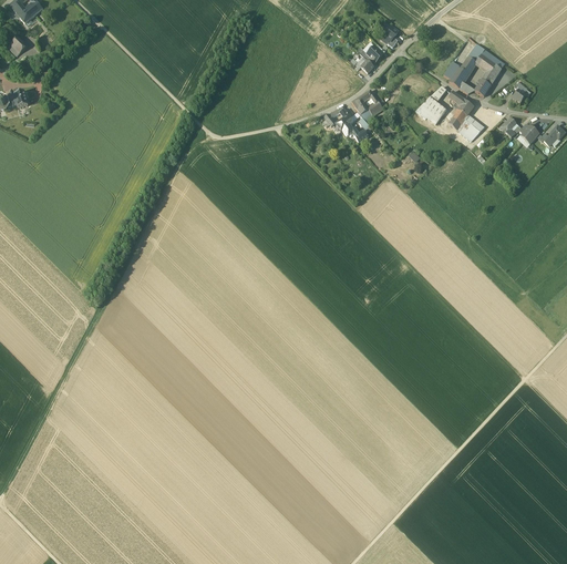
[(14,0),(10,4),(20,16),(22,12),(20,9),(23,7),(20,2),(22,0),(14,0)]
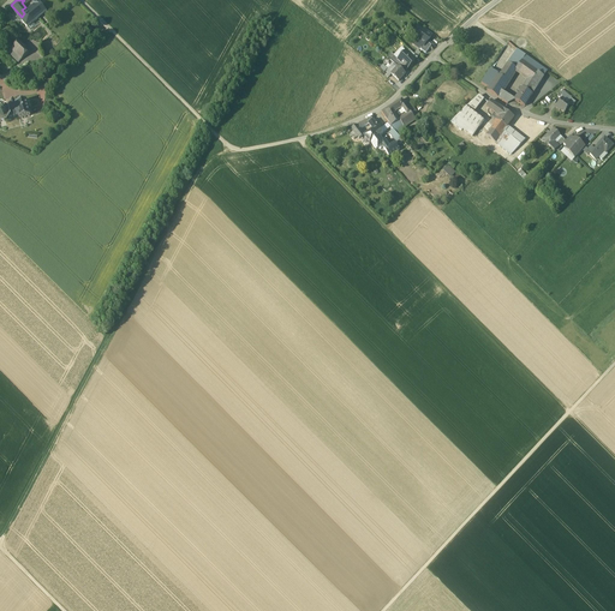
[(25,7),(22,10),(24,13),(22,17),(28,24),(47,9),(40,0),(34,0),(25,7)]
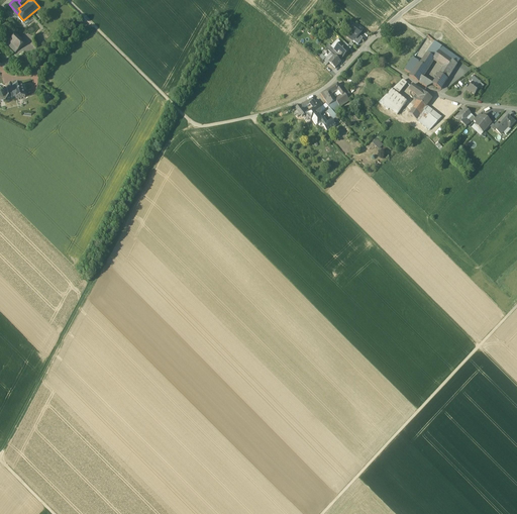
[(356,21),(349,31),(355,35),(356,36),(358,32),(364,27),(356,21)]
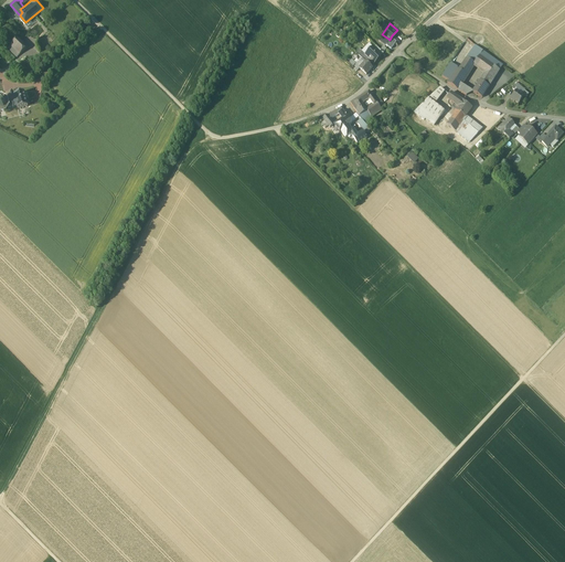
[(396,39),(392,35),(390,40),(388,39),(386,42),(392,46),(396,39)]
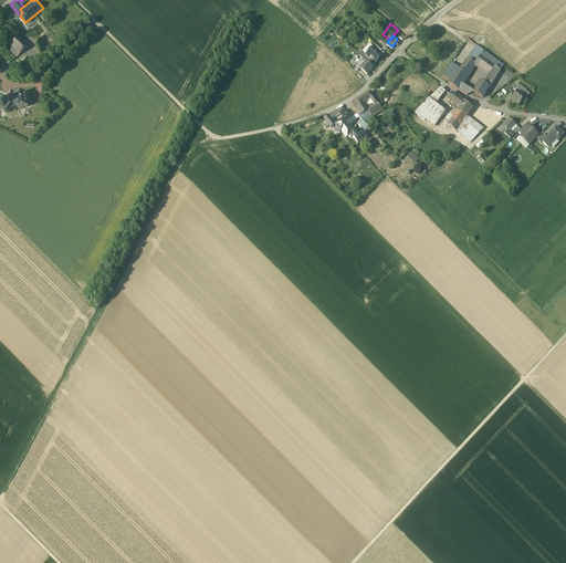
[(27,45),(17,37),(9,44),(18,54),(20,52),(27,45)]
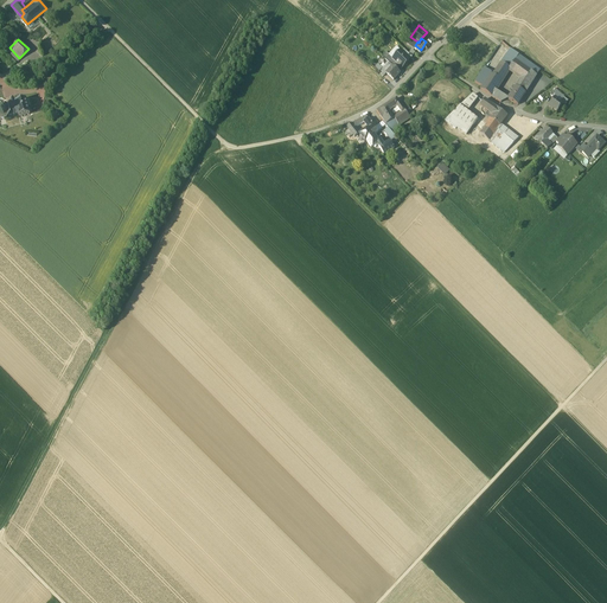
[(493,71),(491,70),(483,83),(481,87),(490,91),(490,92),(502,100),(508,96),(508,95),(498,89),(497,89),(494,88),(509,65),(525,77),(519,87),(525,90),(540,66),(510,45),(493,71)]
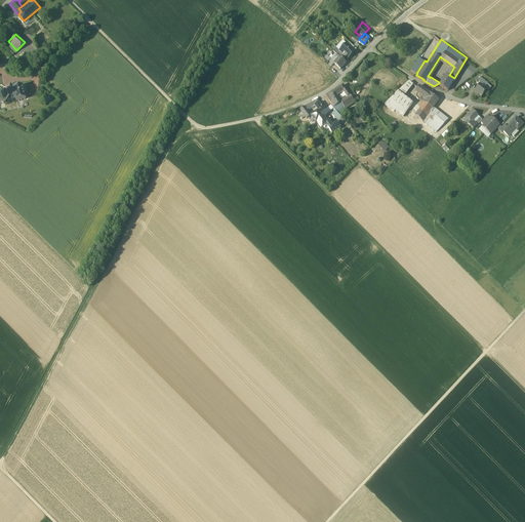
[(340,48),(339,48),(346,54),(348,56),(355,49),(347,41),(340,48)]
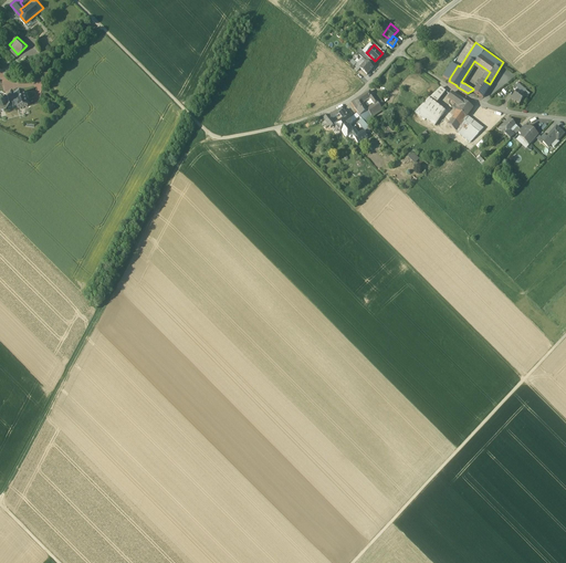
[(373,59),(366,52),(367,52),(364,49),(359,53),(366,59),(369,62),(373,59)]
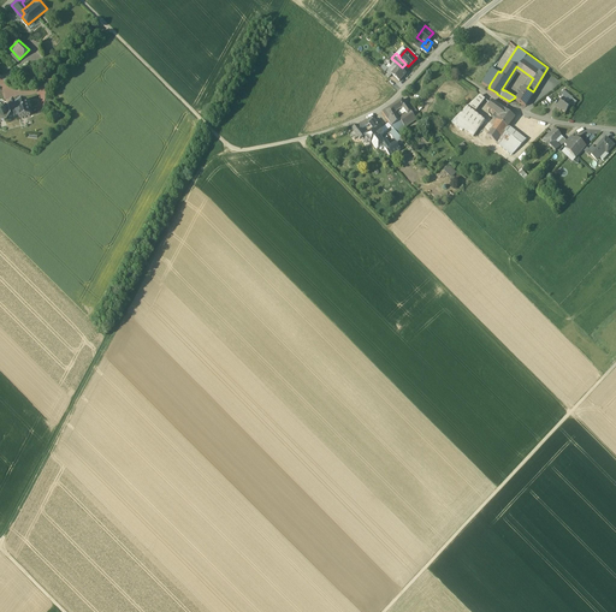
[(402,67),(398,64),(391,71),(400,78),(407,71),(402,67)]
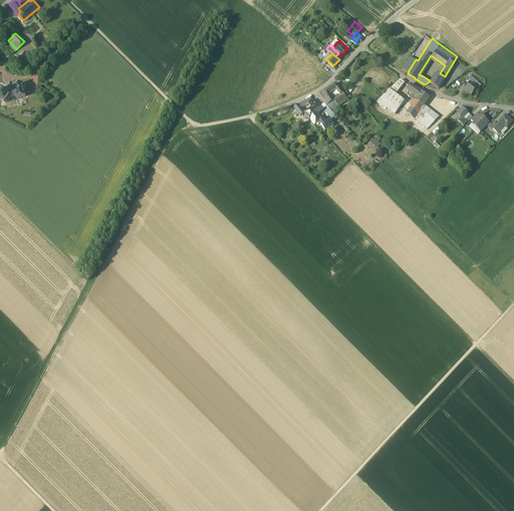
[(410,55),(403,66),(409,70),(416,59),(410,55)]
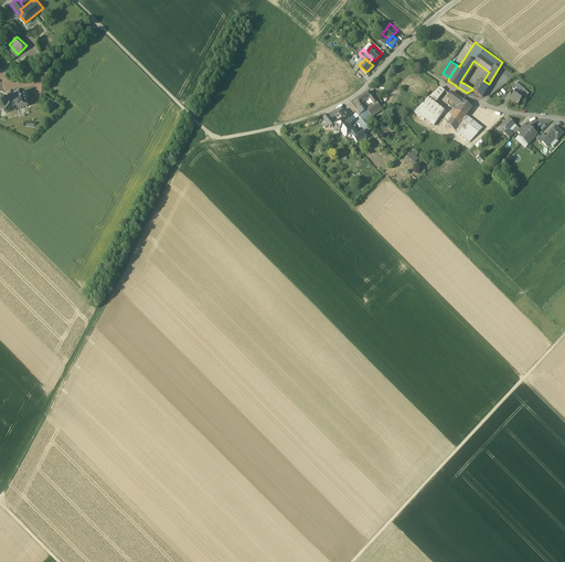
[(472,88),(472,89),(482,95),(489,84),(483,81),(480,78),(472,88)]
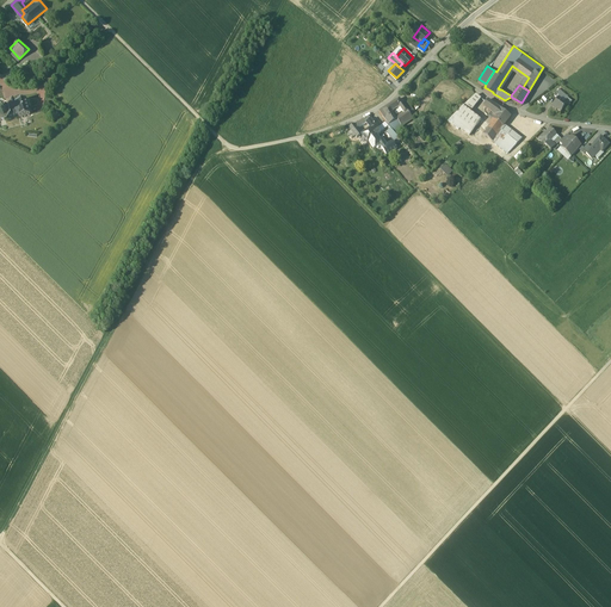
[(493,116),(489,121),(482,116),(481,117),(470,110),(481,95),(476,92),(448,118),(458,127),(460,125),(469,132),(476,123),(483,129),(481,131),(508,150),(523,136),(505,123),(504,124),(493,116)]
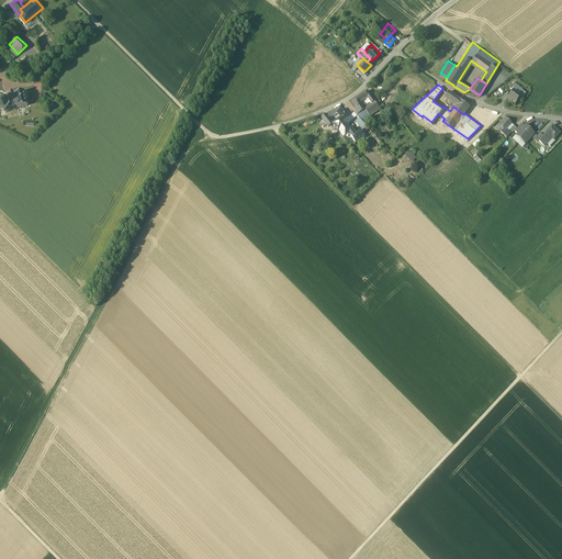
[(368,88),(362,91),(364,96),(367,94),(372,102),(364,107),(370,114),(380,107),(368,88)]
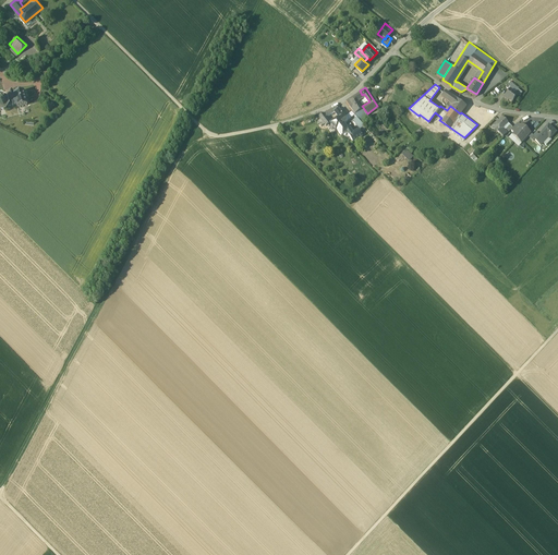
[(516,92),(509,87),(504,95),(508,98),(508,97),(511,99),(517,93),(516,92)]
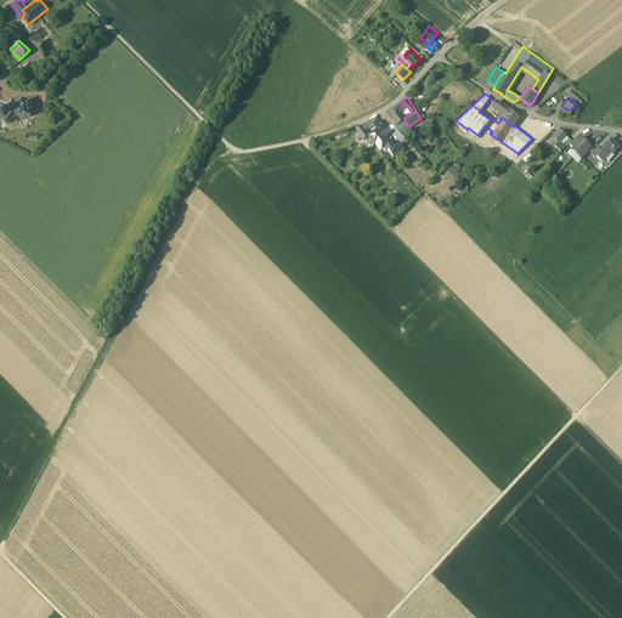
[(520,115),(497,98),(492,106),(504,114),(502,118),(513,126),(514,125),(520,115)]
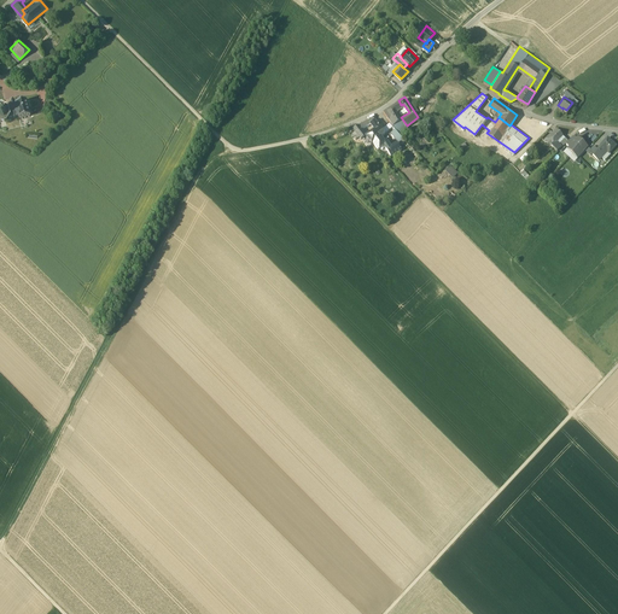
[(27,99),(16,101),(19,115),(19,117),(30,113),(27,99)]
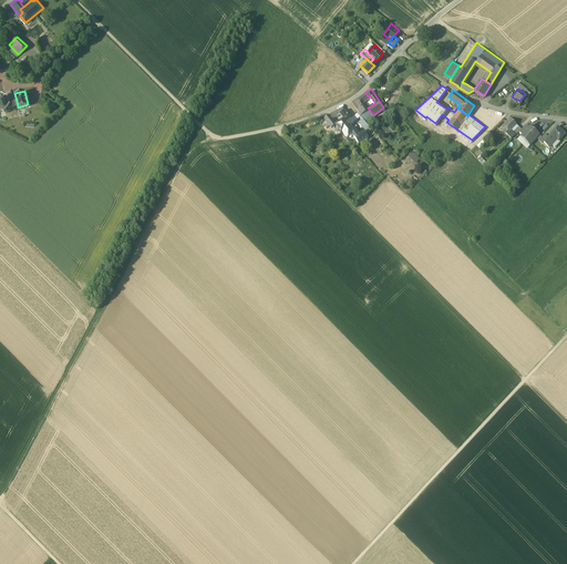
[(362,94),(352,101),(359,112),(363,109),(364,111),(368,109),(362,101),(364,99),(362,94)]
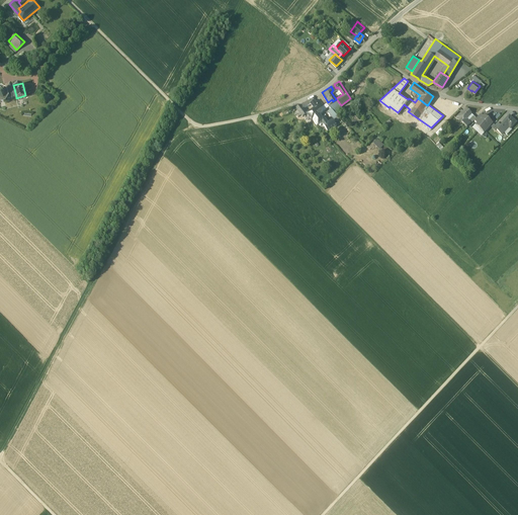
[(13,87),(6,89),(6,91),(5,91),(7,96),(8,98),(16,96),(13,87)]
